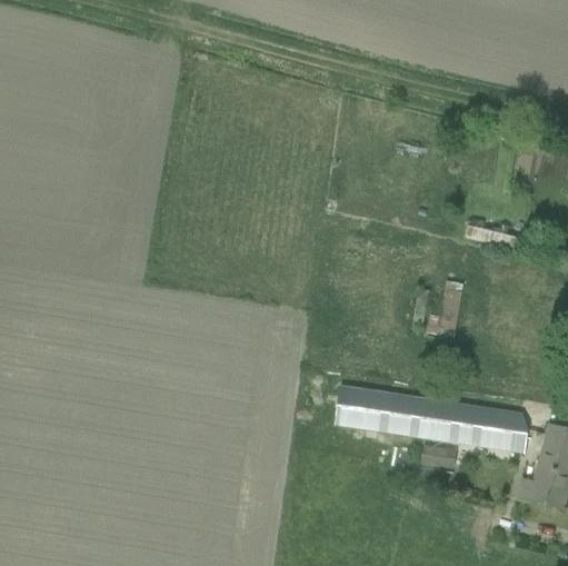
[(508,241),(509,220),(468,219),(467,239),(508,241)]
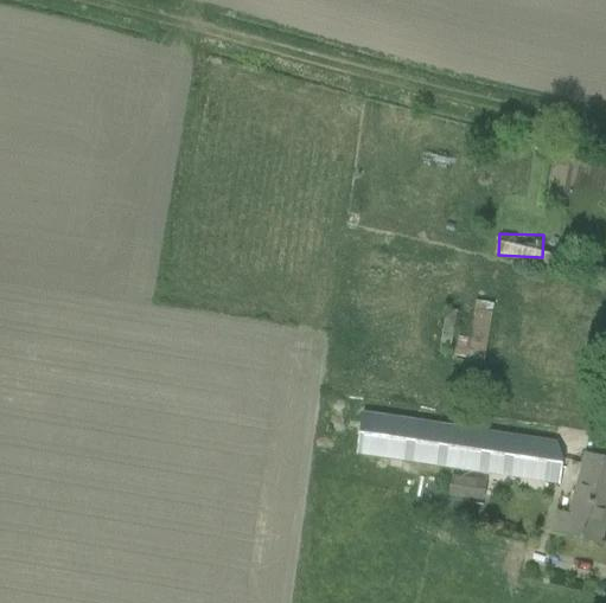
[(472,335),(490,337),(492,300),(473,299),(472,335)]
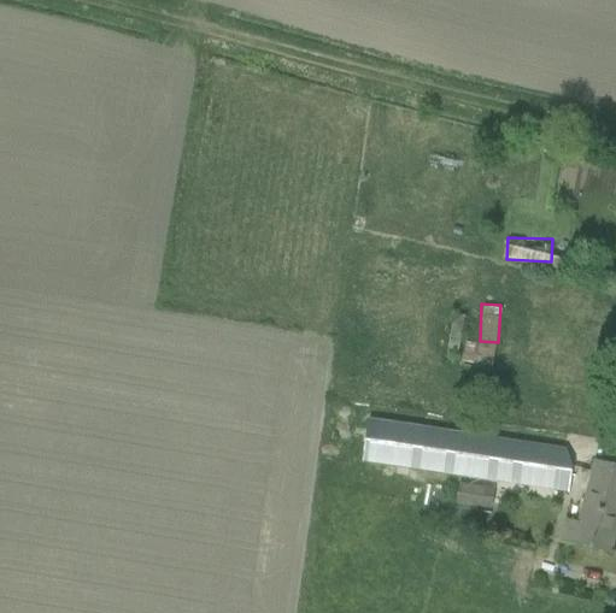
[(362,459),(565,490),(573,448),(369,417),(362,459)]
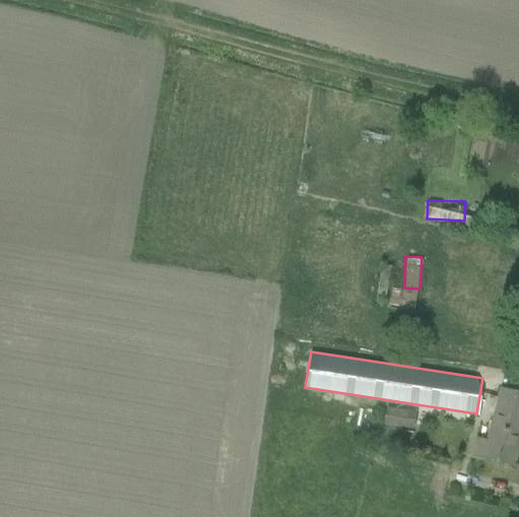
[(471,453),(514,465),(518,444),(518,392),(502,387),(489,436),(477,433),(471,453)]
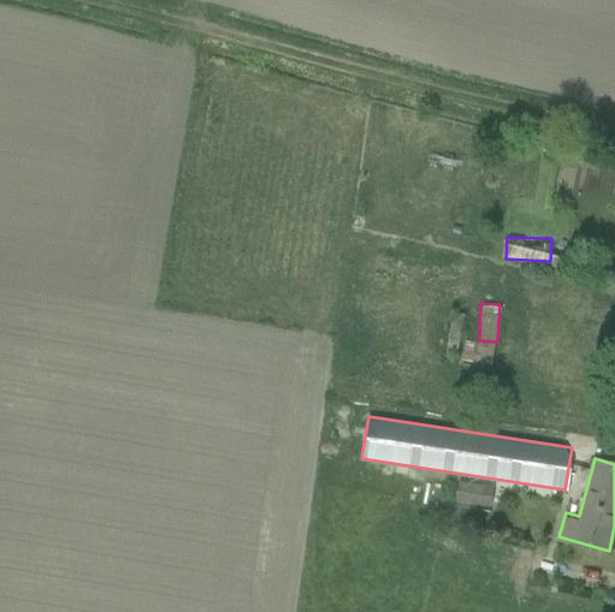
[(455,501),(490,506),(494,486),(457,481),(455,501)]
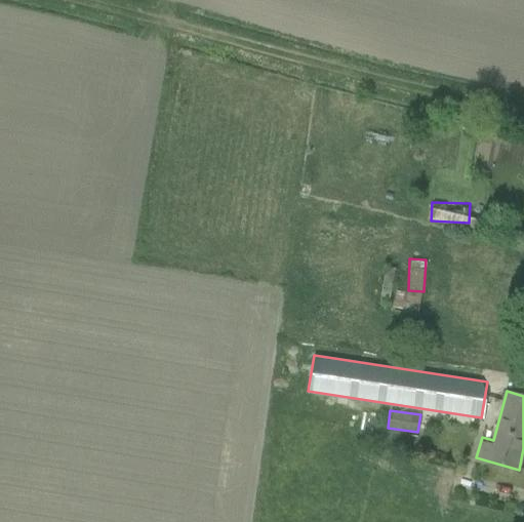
All buildings are outlined.
